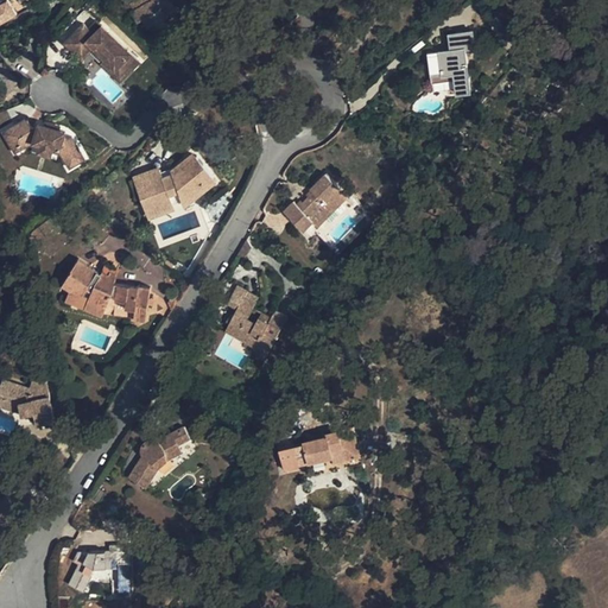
[(0,0),(0,23),(18,14),(10,0),(0,0)]
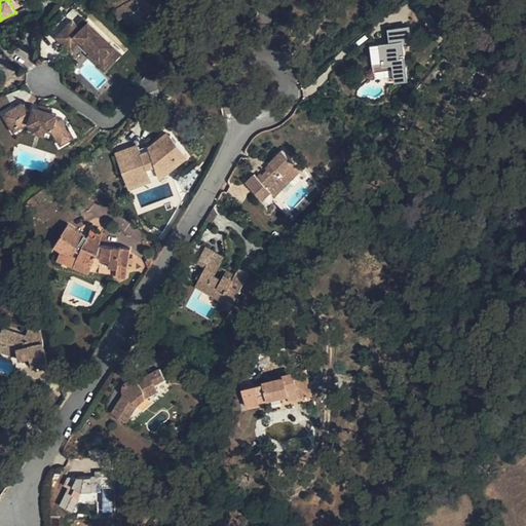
[(144,0),(117,0),(112,3),(123,26),(133,21),(150,9),(144,0)]
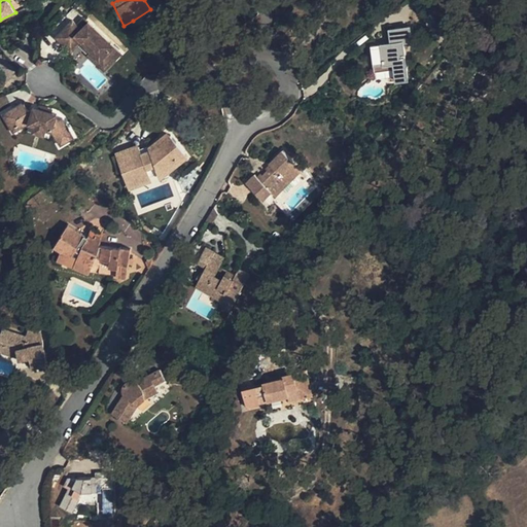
[(150,9),(133,21),(137,27),(142,24),(154,16),(150,9)]
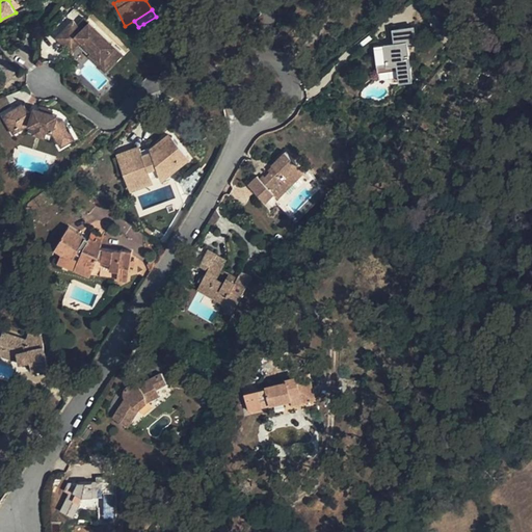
[(70,16),(52,32),(61,42),(71,32),(77,37),(87,49),(91,45),(100,53),(110,43),(85,18),(78,25),(70,16)]
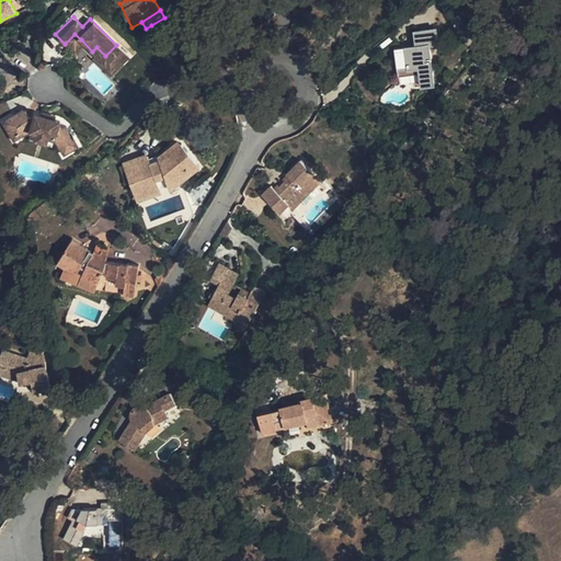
[(436,29),(415,32),(416,46),(405,48),(395,49),(399,77),(421,73),(422,86),(435,83),(430,45),(438,44),(436,29)]
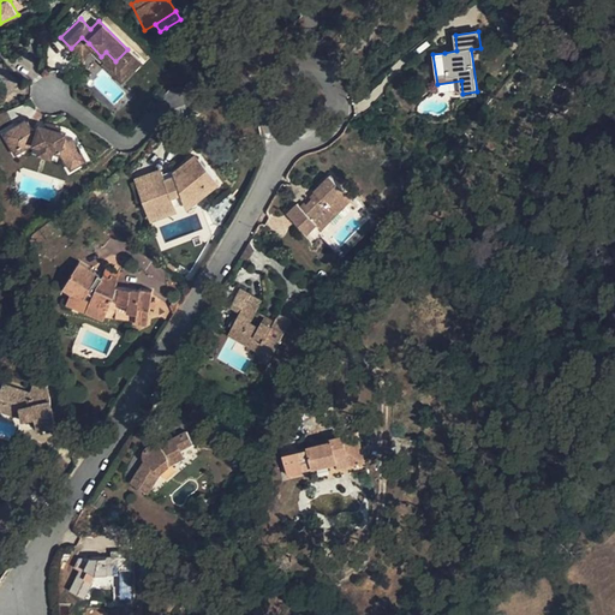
[(82,37),(71,48),(77,55),(89,43),(82,37)]
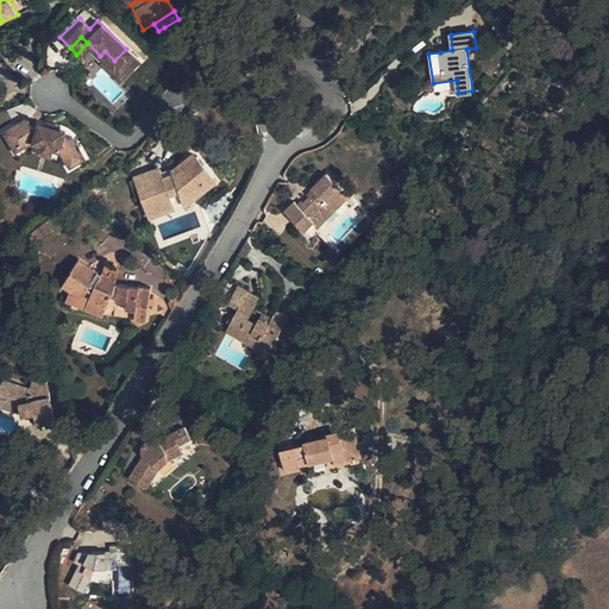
[(135,58),(126,49),(114,61),(105,51),(100,56),(96,60),(114,79),(135,58)]
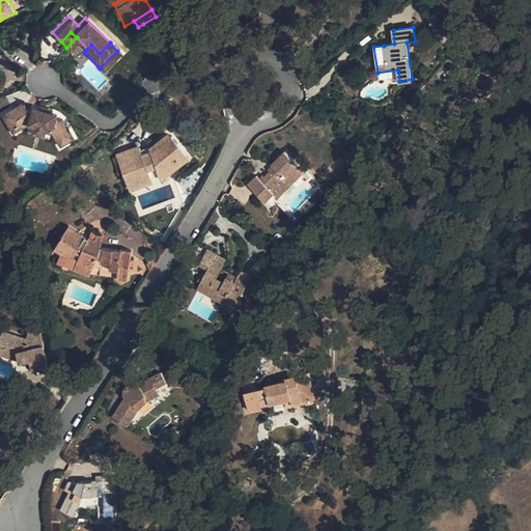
[(0,121),(0,122),(8,137),(14,133),(18,138),(28,132),(53,138),(56,142),(60,139),(65,148),(76,141),(64,122),(59,126),(57,121),(57,118),(51,117),(39,114),(33,112),(32,115),(28,118),(22,108),(0,121)]
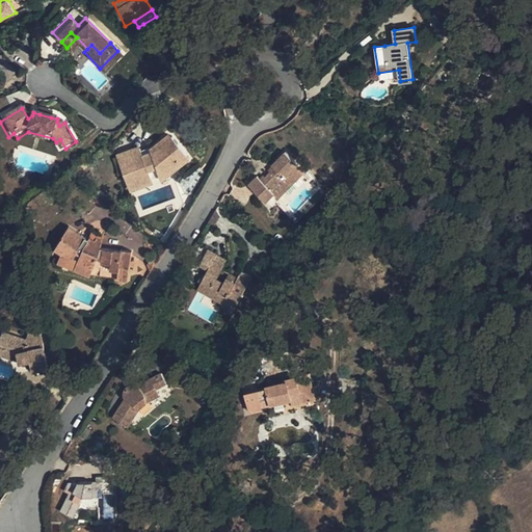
[(166,141),(175,134),(173,131),(153,145),(154,148),(164,139),(166,141)]
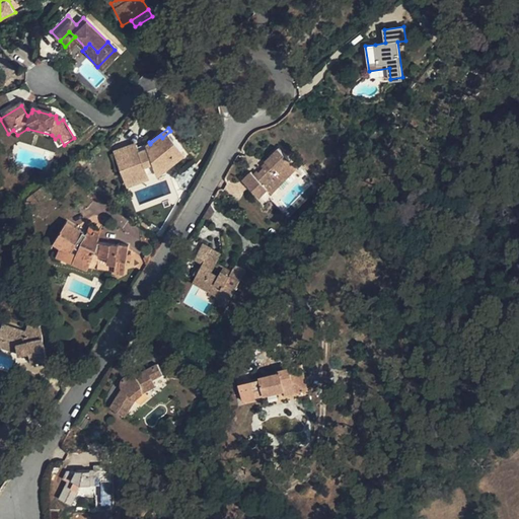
[(27,129),(26,136),(50,142),(52,135),(27,129)]
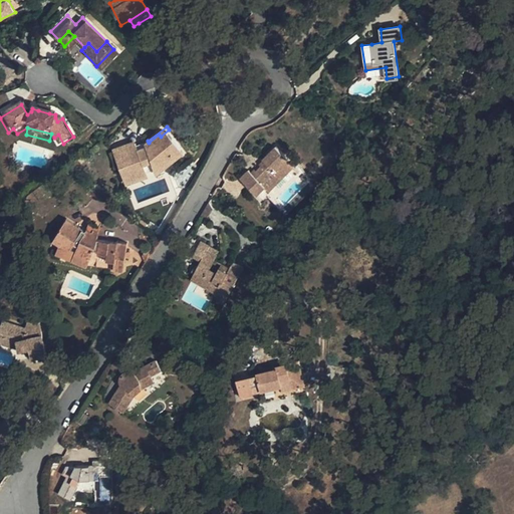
[(13,129),(8,133),(12,138),(17,134),(13,129)]
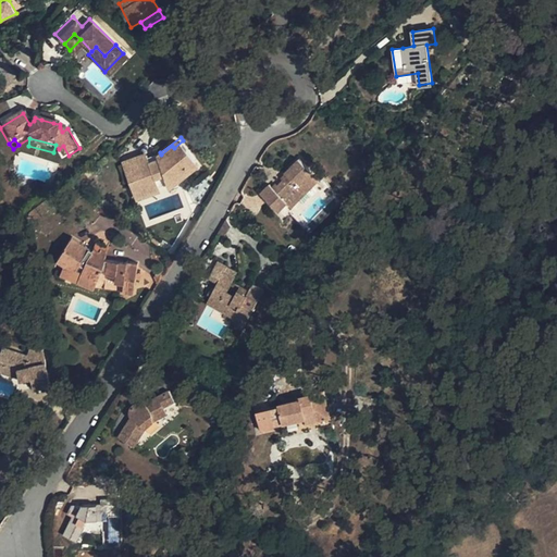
[(133,174),(139,195),(161,186),(160,183),(158,177),(166,172),(166,171),(174,180),(182,173),(183,175),(192,169),(189,166),(198,160),(183,140),(174,148),(172,146),(161,155),(161,156),(162,159),(155,164),(152,159),(150,155),(136,160),(139,172),(133,174)]
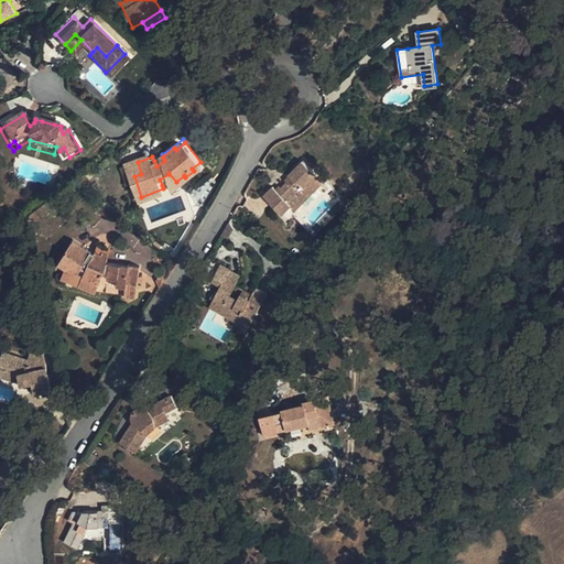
[(64,148),(60,151),(65,160),(69,158),(64,148)]
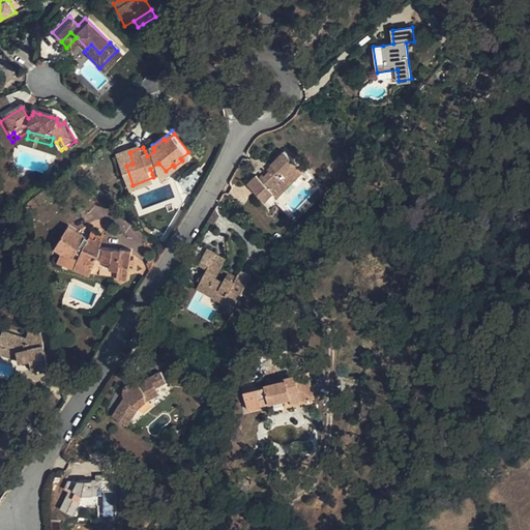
[(142,143),(118,152),(129,152),(143,147),(142,143)]
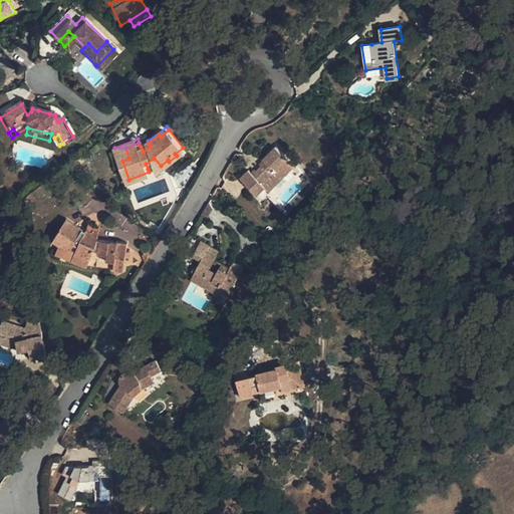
[(294,166),(275,147),(263,160),(266,162),(257,170),(255,169),(252,172),(249,170),(241,178),(258,194),(265,186),(269,191),(294,166)]
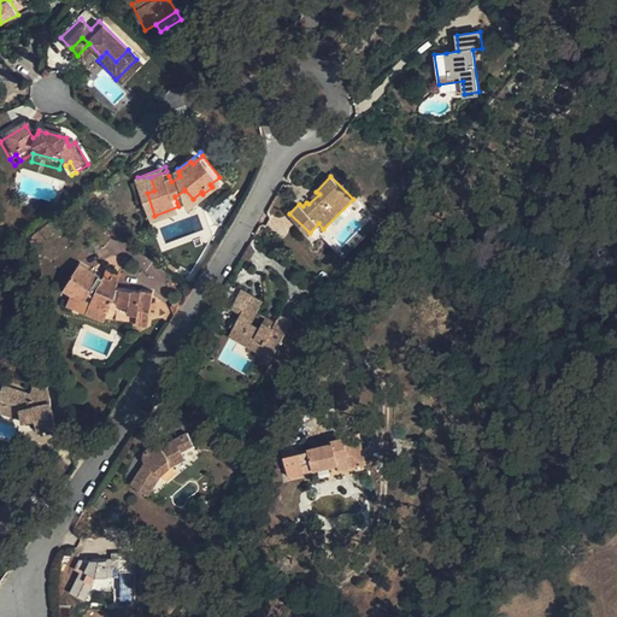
[(137,177),(152,221),(180,211),(178,206),(154,216),(147,193),(154,191),(151,177),(137,177)]
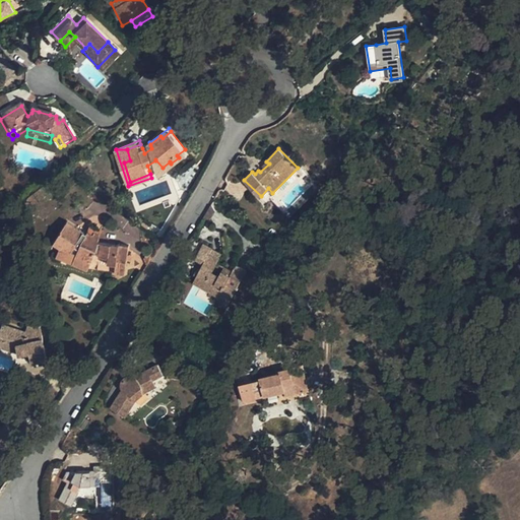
[(163,168),(155,159),(155,160),(157,168),(160,175),(161,175),(188,152),(185,149),(177,155),(179,157),(171,164),(170,161),(163,168)]
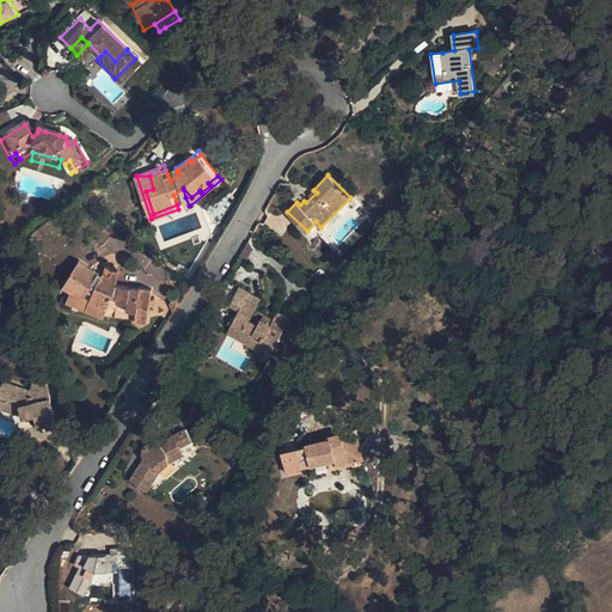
[(173,195),(176,201),(185,197),(183,189),(173,195)]
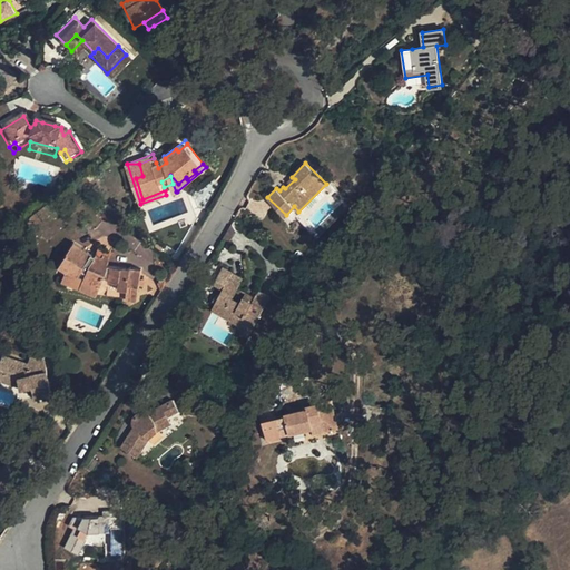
[(298,212),(296,214),(296,216),(296,217),(297,219),(298,220),(312,233),(346,197),(328,182),(327,183),(326,184),(298,212)]
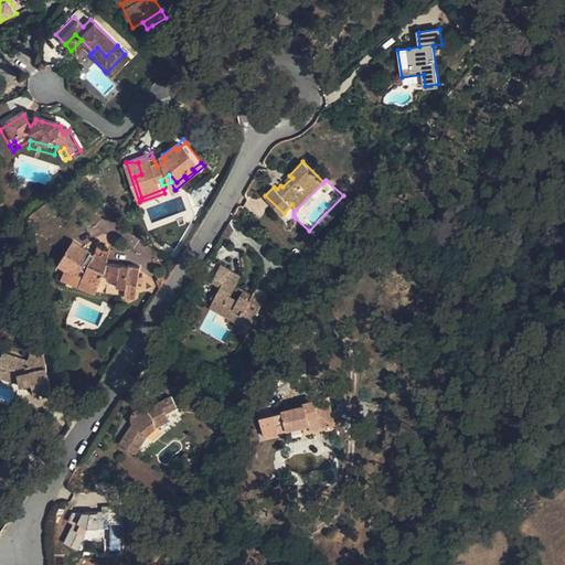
[(137,267),(105,264),(107,254),(100,251),(99,254),(94,251),(93,253),(72,241),(56,265),(63,269),(65,270),(67,266),(74,270),(76,273),(80,267),(84,269),(78,286),(94,294),(100,275),(106,276),(105,291),(134,295),(137,267)]
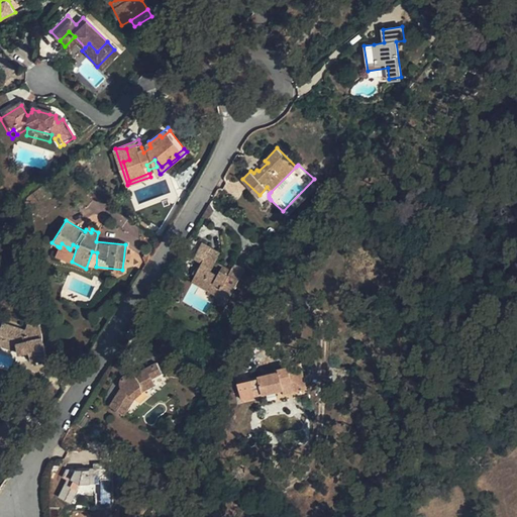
[(64,259),(68,247),(62,243),(60,247),(58,246),(55,255),(64,259)]
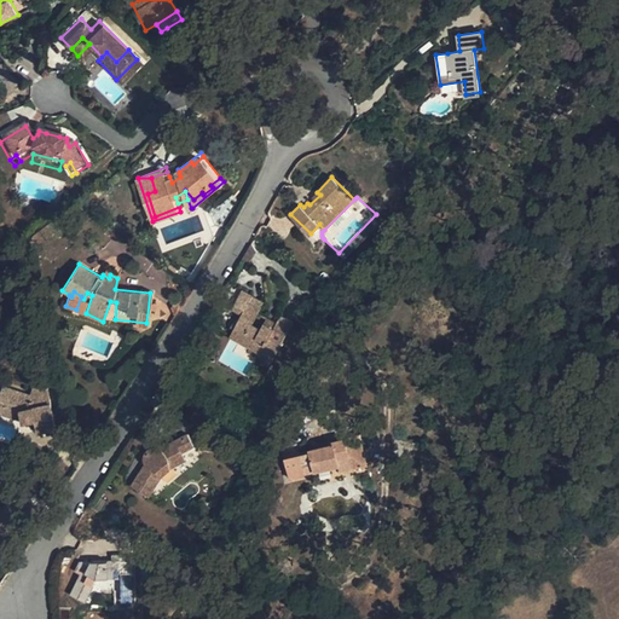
[(231,331),(227,337),(237,343),(256,356),(254,360),(265,366),(287,330),(276,323),(272,330),(270,333),(260,327),(258,331),(248,325),(250,320),(256,312),(247,306),(252,299),(241,294),(231,310),(241,317),(236,323),(232,319),(226,328),(231,331)]
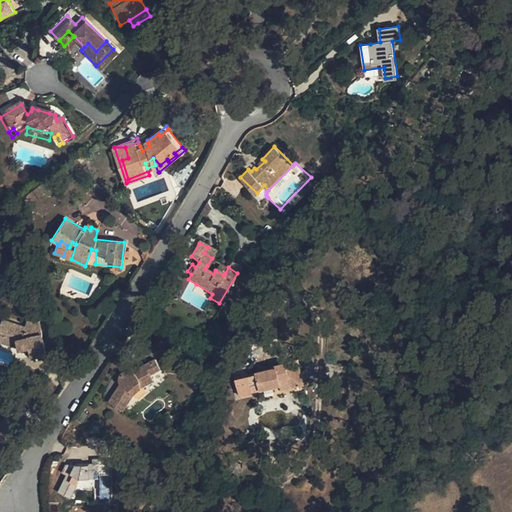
[(204,253),(212,258),(216,253),(208,247),(204,253)]
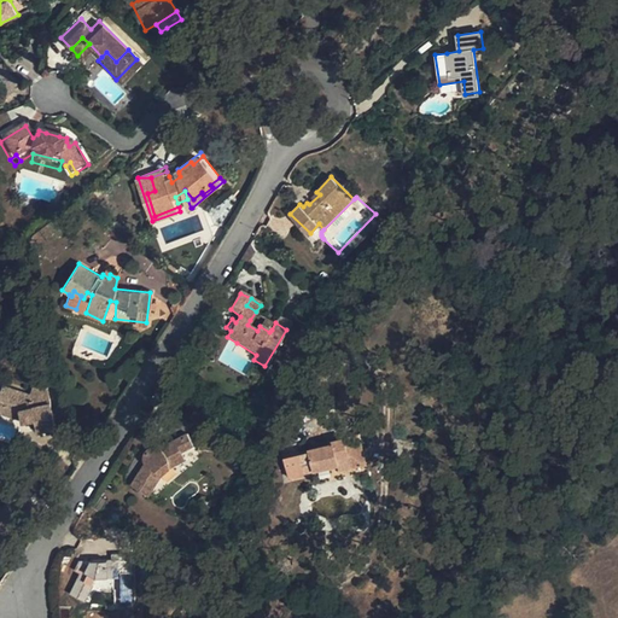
[(248,325),(257,331),(260,326),(250,320),(248,325)]
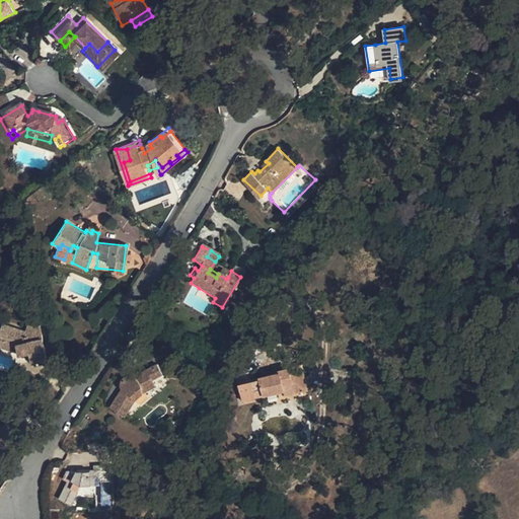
[(215,298),(199,288),(195,296),(210,305),(213,302),(215,298)]
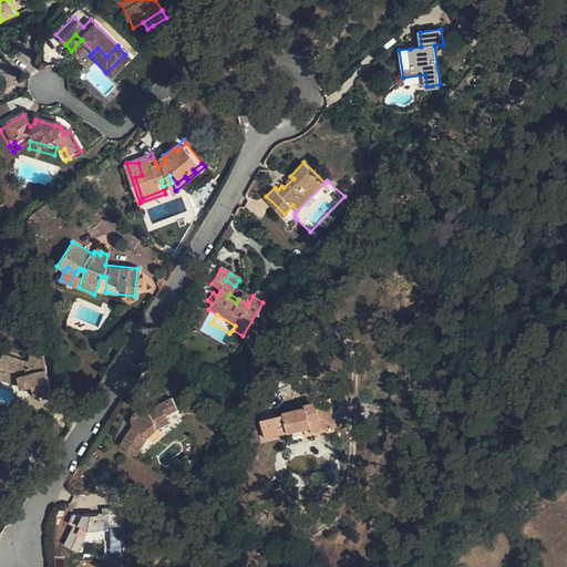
[(3,358),(0,367),(0,381),(21,389),(22,390),(32,388),(34,399),(52,395),(43,356),(32,359),(30,367),(3,358)]
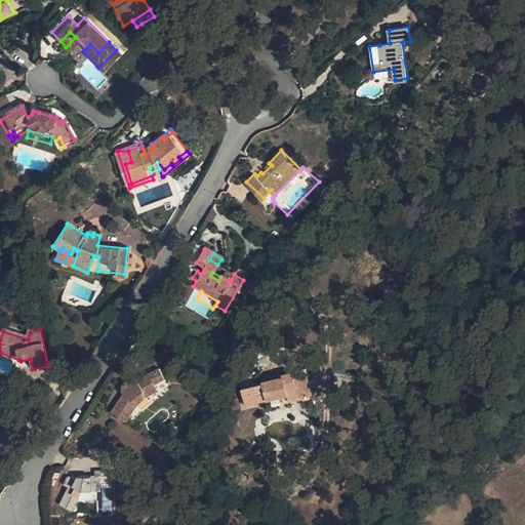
[(112,412),(126,420),(139,402),(145,396),(157,391),(155,384),(164,378),(159,368),(136,380),(133,379),(130,379),(128,379),(125,381),(124,384),(123,386),(122,389),(123,391),(123,393),(112,412)]
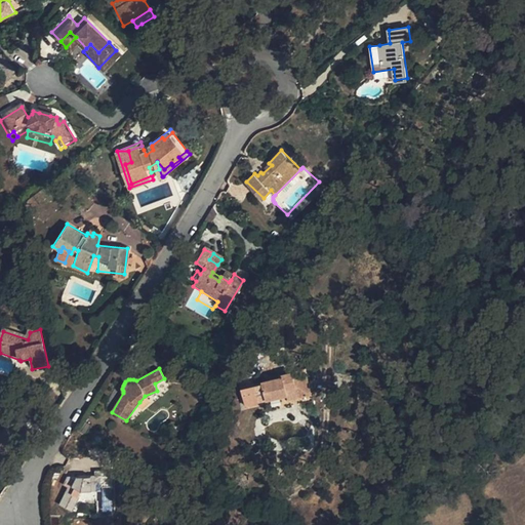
[(247,406),(269,401),(269,400),(289,396),(288,394),(297,392),(298,398),(299,399),(313,396),(307,371),(284,376),(284,378),(264,381),(265,382),(244,387),(247,406)]
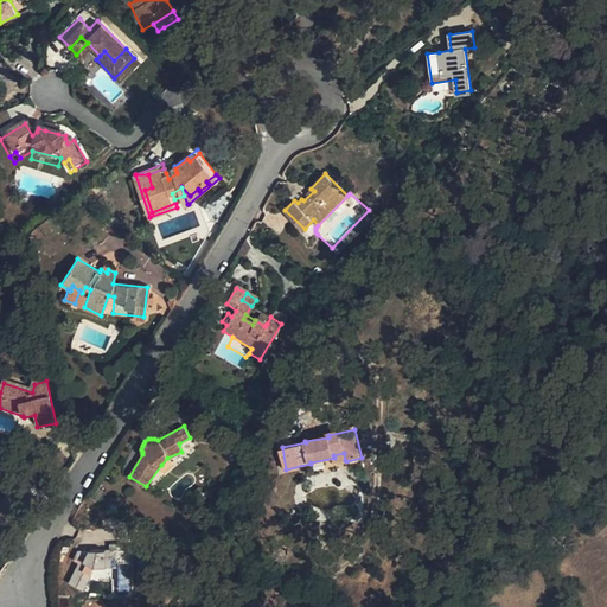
[(344,453),(333,455),(334,458),(336,462),(345,460),(344,453)]
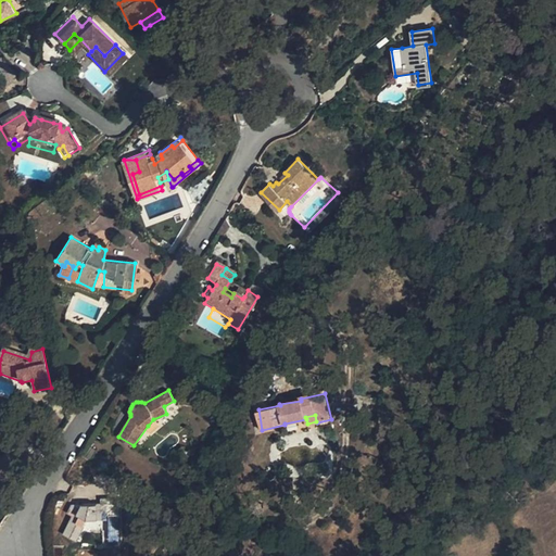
[(64,534),(76,540),(85,526),(85,523),(85,521),(86,520),(87,519),(89,518),(90,517),(92,517),(95,517),(97,518),(98,519),(110,519),(109,535),(108,535),(108,540),(123,540),(123,534),(119,534),(119,514),(108,514),(108,498),(101,498),(99,500),(99,503),(99,504),(84,504),(80,509),(73,505),(68,514),(73,516),(64,534)]
